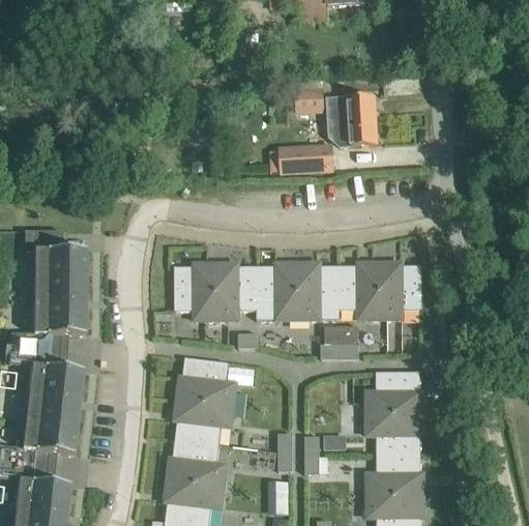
[(217,17),(229,16),(228,0),(216,0),(217,17)]
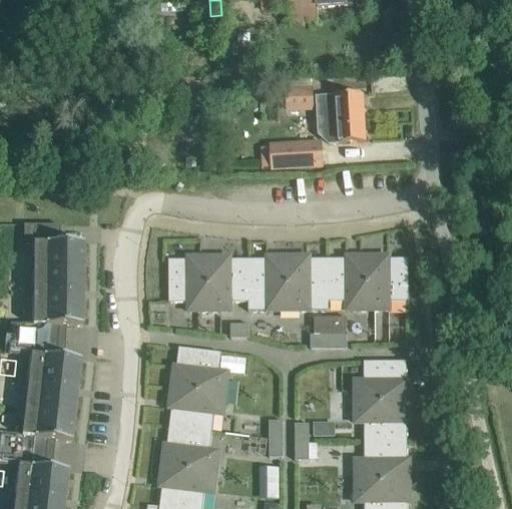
[(259,0),(260,9),(274,8),(273,0),(259,0)]
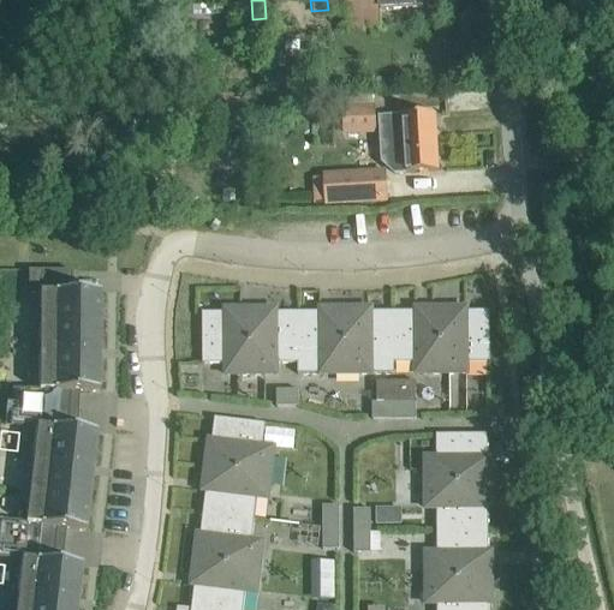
[(435,4),(435,0),(327,0),(328,10),(435,4)]
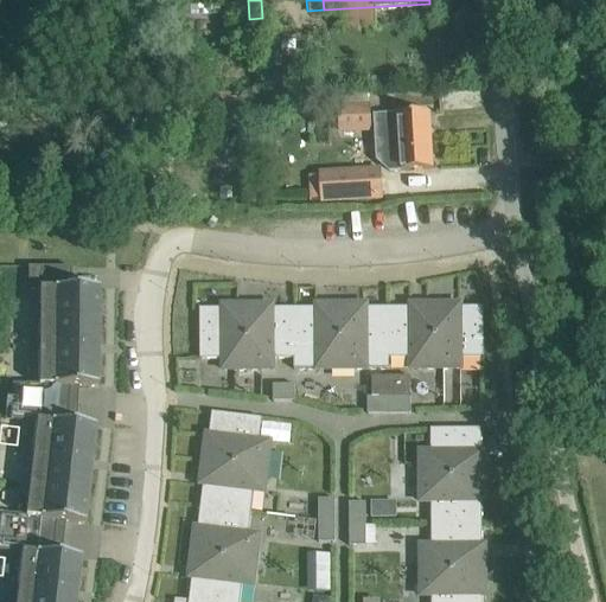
[(370,100),(338,100),(338,128),(370,128),(370,100)]
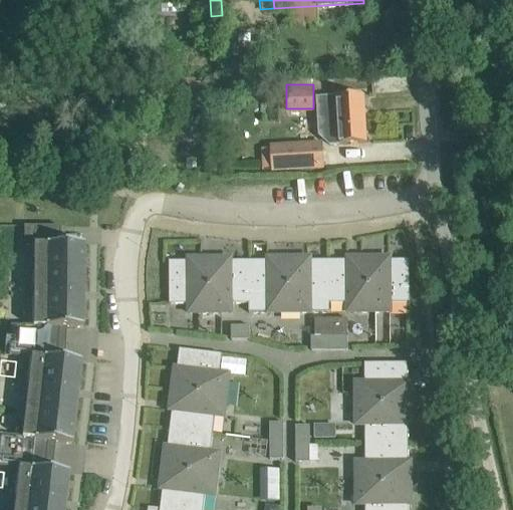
[(333,96),(317,96),(317,109),(317,115),(334,114),(335,118),(364,116),(362,93),(333,94),(333,96)]
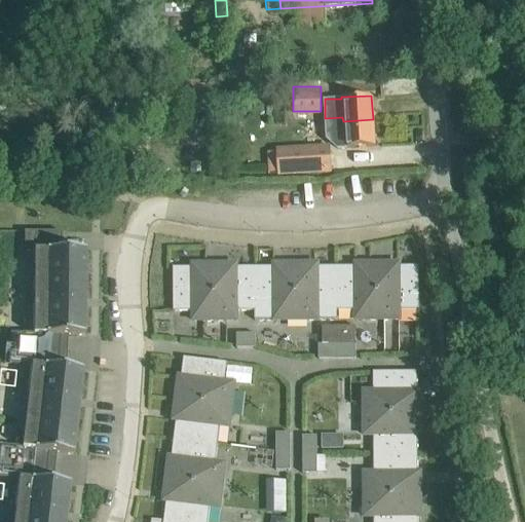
[(373,119),(343,121),(344,145),(374,144),(373,119)]
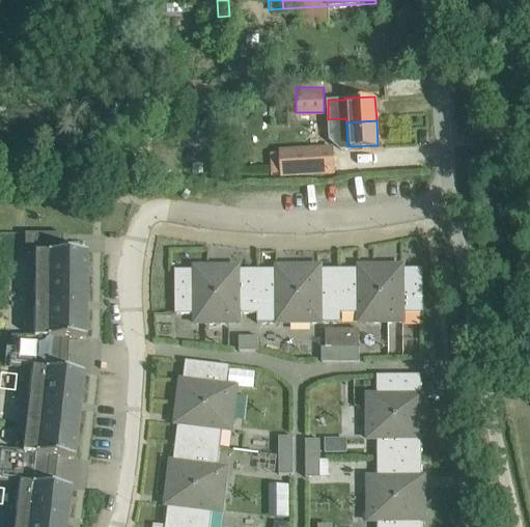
[(231,140),(228,145),(232,150),(238,150),(241,145),(238,140),(231,140)]
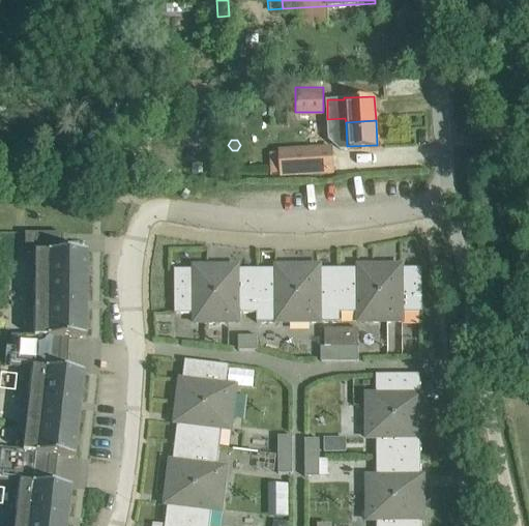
[(278,149),(280,174),(333,171),(331,146),(278,149)]
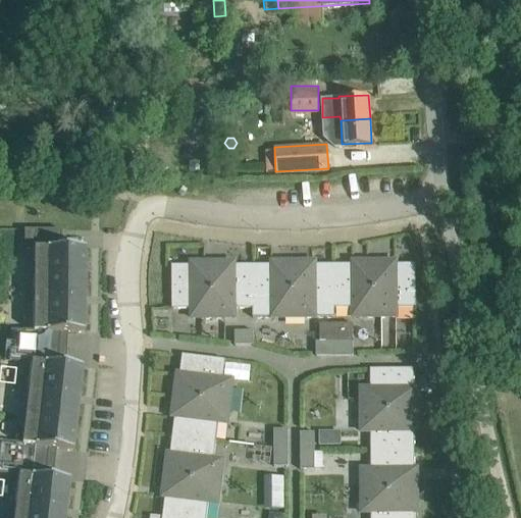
[(32,246),(32,273),(84,273),(84,245),(60,245),(60,226),(22,226),(22,247),(32,246)]
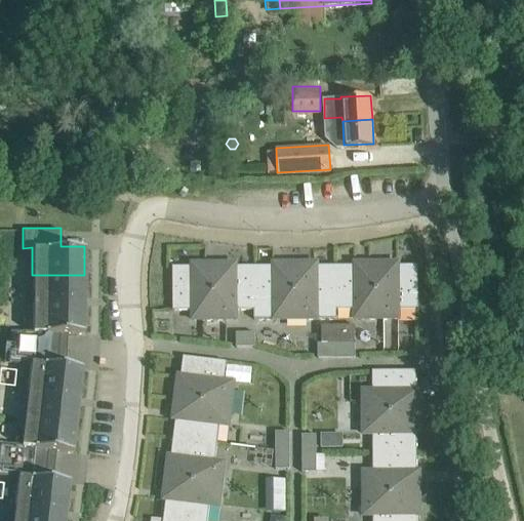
[(336,317),(336,307),(336,264),(316,264),(316,261),(281,261),(281,264),(274,264),(274,261),(273,261),(273,264),(252,264),(253,308),(253,317),(272,316),(272,319),(319,319),(319,316),(336,317)]
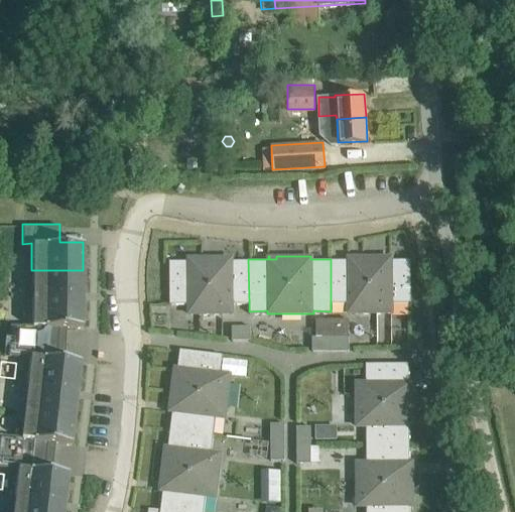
[(348,259),(331,259),(331,301),(348,301),(348,311),(390,310),(390,301),(410,301),(409,258),(390,258),(390,256),(356,256),(356,259),(350,259),(350,256),(348,256),(348,259)]
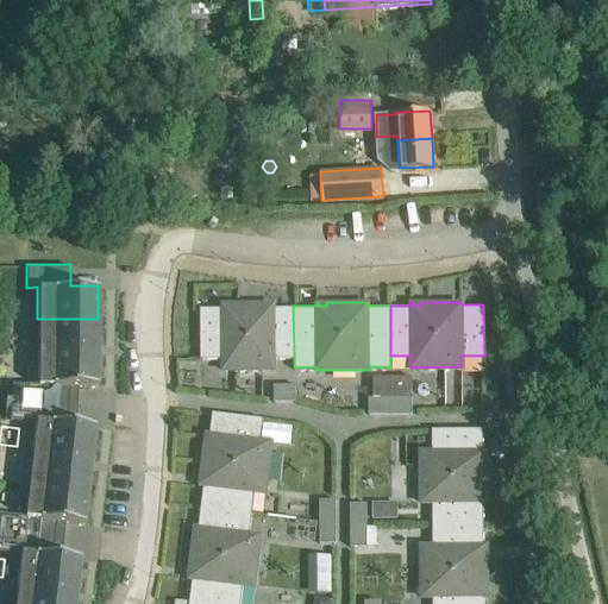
[(294,357),(293,306),(273,306),(273,303),(223,303),(223,306),(200,307),(200,357),(233,357),(233,367),(262,367),(262,357),(294,357)]
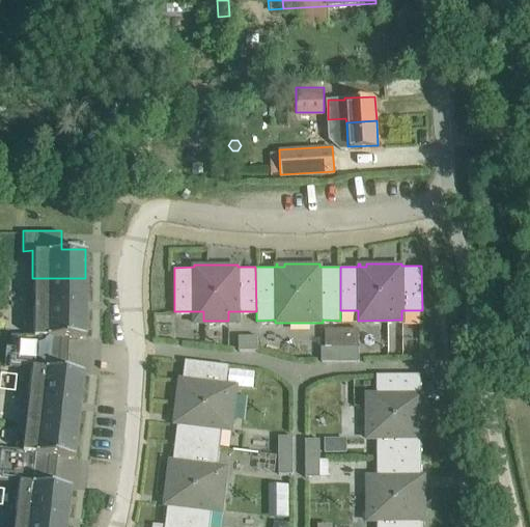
[(32,278),(32,306),(84,307),(85,278),(32,278)]
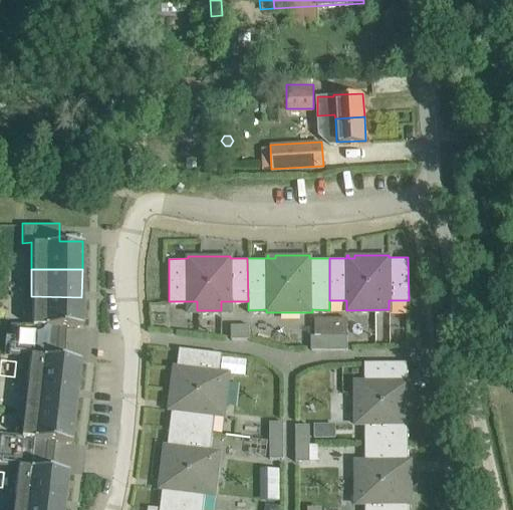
[(9,322),(8,337),(57,340),(58,324),(81,324),(81,297),(31,296),(31,322),(9,322)]
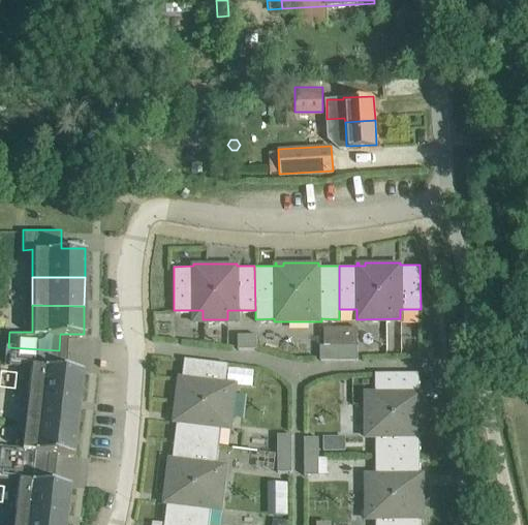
[(356,343),(356,326),(338,326),(323,326),(323,343),(338,343),(356,343)]
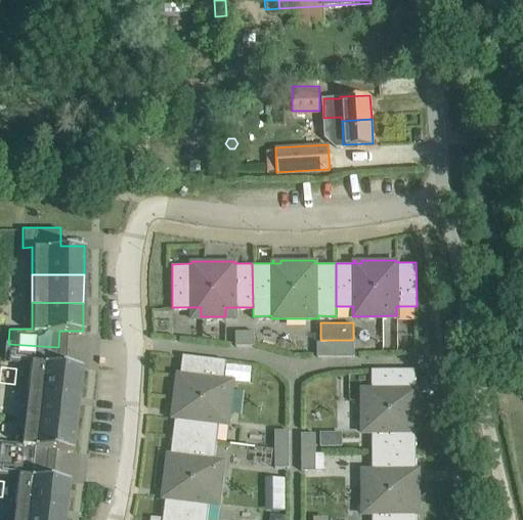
[(254,344),(254,341),(254,330),(234,330),(234,344),(254,344)]
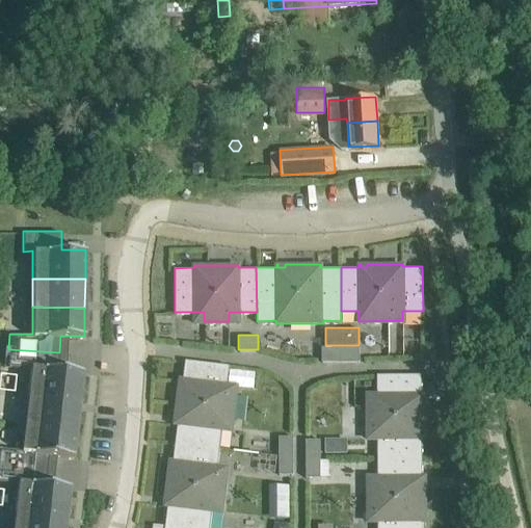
[(321,360),(340,360),(340,345),(325,345),(321,345),(321,360)]
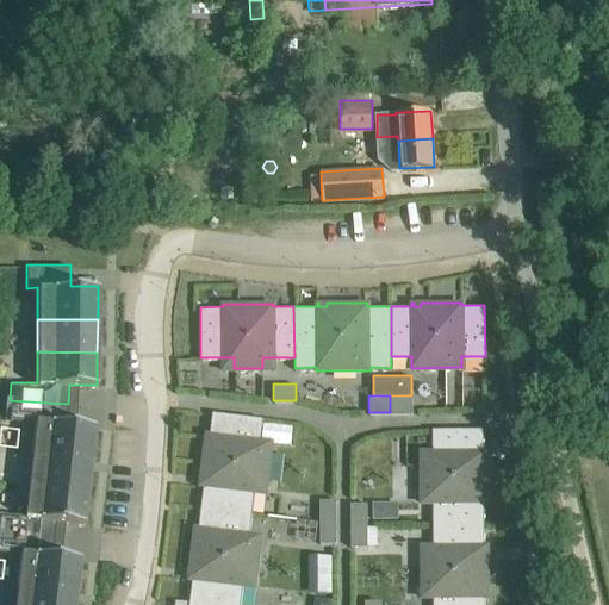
[(411,395),(390,395),(390,412),(411,412),(411,395)]
